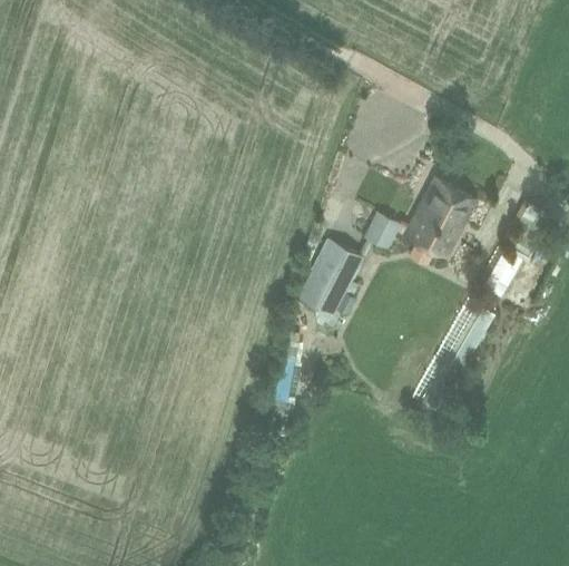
[(408,235),(448,256),(477,201),(437,181),(408,235)]
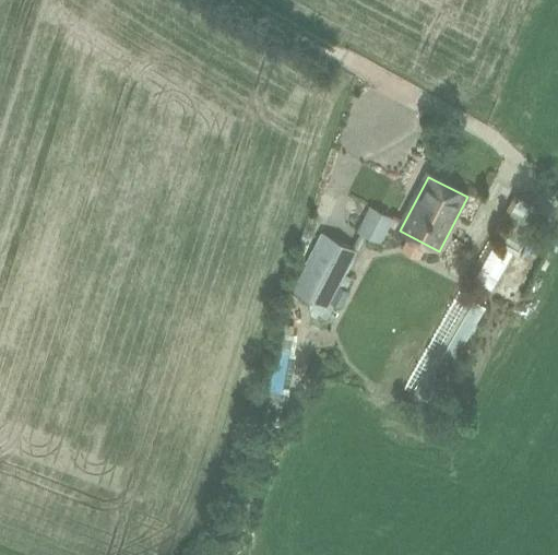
[(369,211),(357,233),(376,243),(387,221),(369,211)]
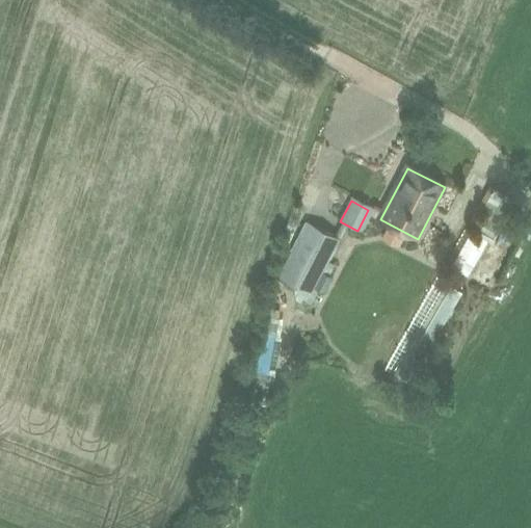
[(304,223),(276,280),(313,297),(341,241),(304,223)]
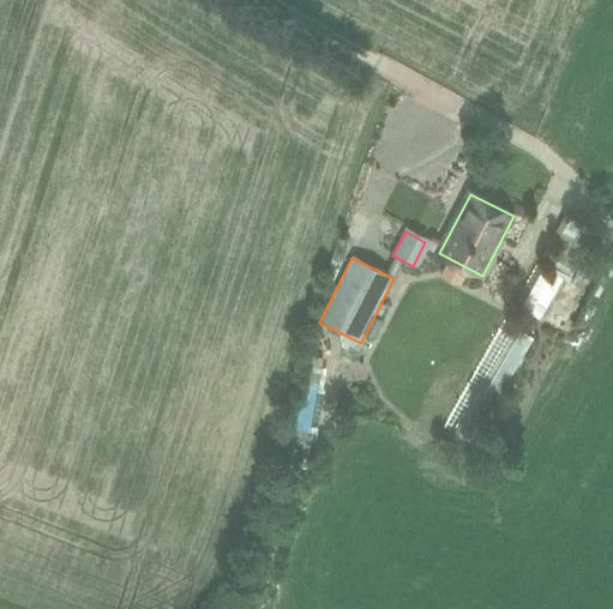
[(526,301),(545,312),(565,275),(545,264),(526,301)]
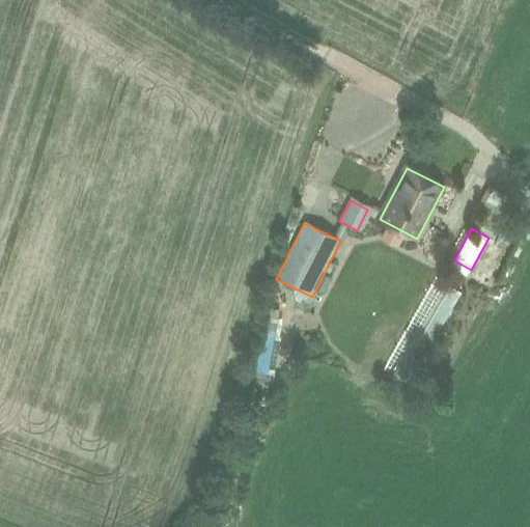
[(277,329),(257,327),(254,367),(273,369),(277,329)]
